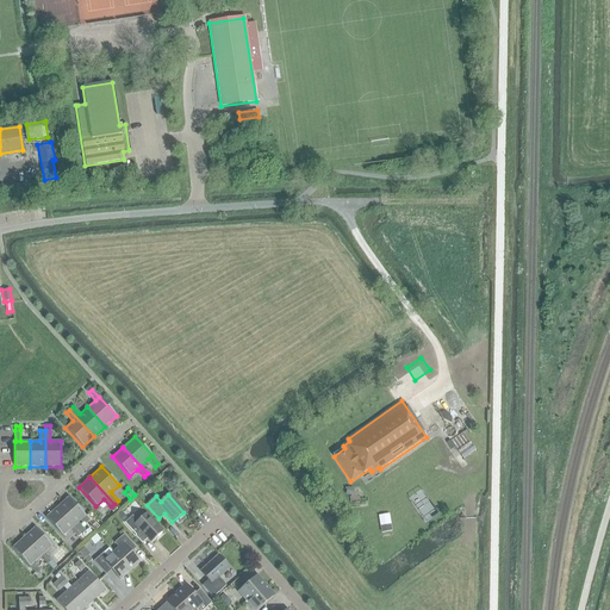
[(68,497),(56,506),(81,534),(85,530),(78,523),(86,516),(68,497)]
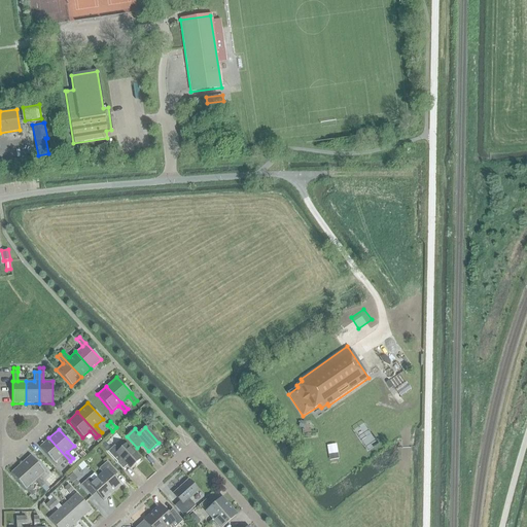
[(67,464),(70,461),(48,437),(39,447),(54,463),(61,457),(67,464)]
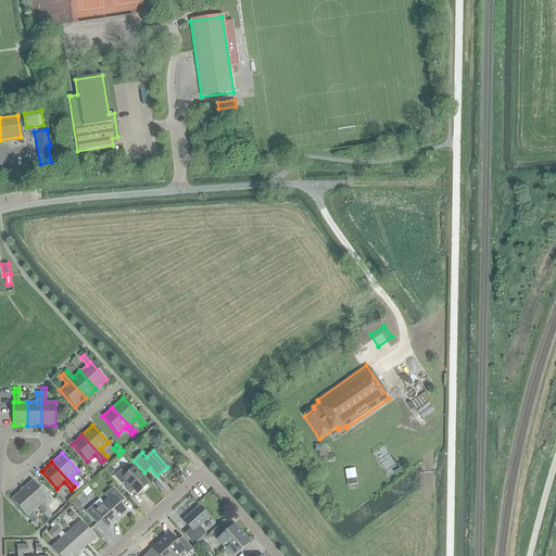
[(148,484),(133,468),(125,476),(121,470),(113,477),(124,490),(129,485),(137,494),(142,489),(143,490),(148,487),(147,484),(148,484)]
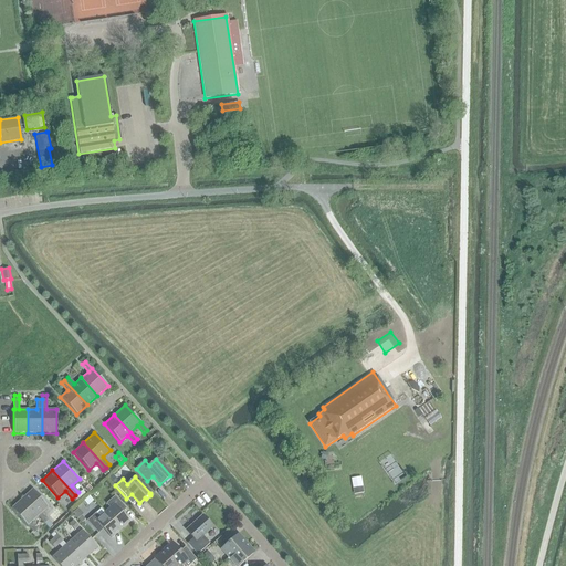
[(21,499),(38,516),(44,523),(48,520),(41,513),(49,506),(32,489),(21,499)]
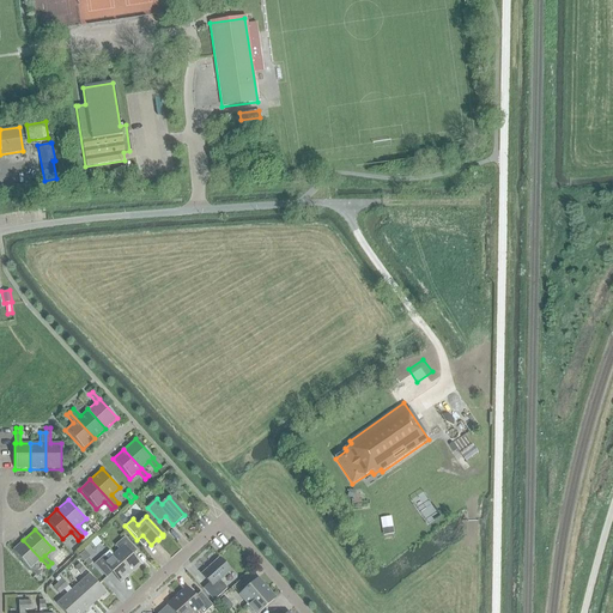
[(92,535),(89,530),(83,538),(86,541),(92,535)]
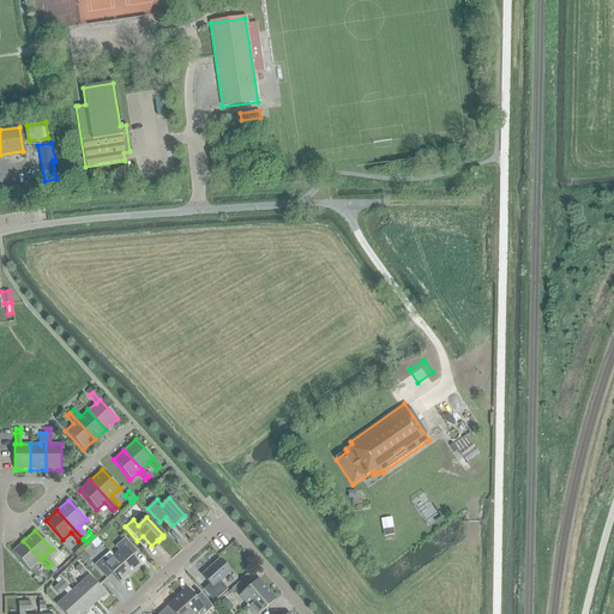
[(114,557),(130,575),(139,566),(131,557),(137,552),(125,537),(115,546),(119,552),(114,557)]
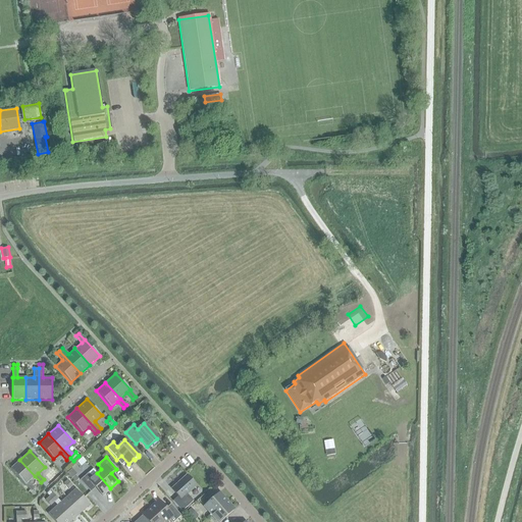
[(29,481),(35,476),(19,460),(10,468),(24,485),(25,484),(31,491),(35,488),(29,481)]
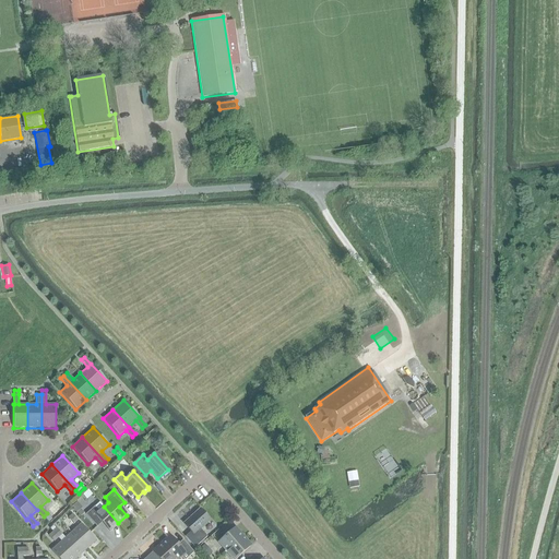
[(84,514),(80,510),(82,508),(78,502),(72,507),(81,516),(84,514)]
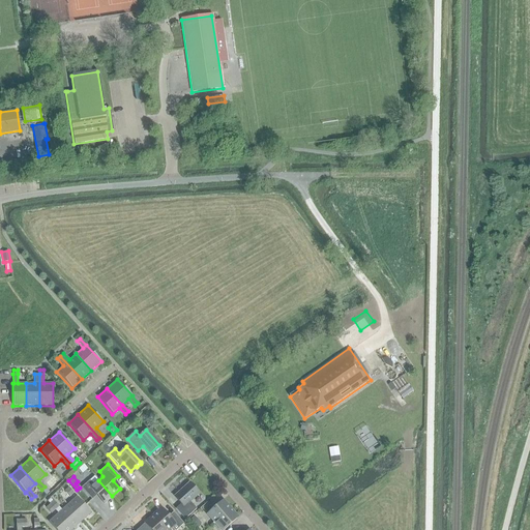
[(104,503),(112,496),(98,480),(93,484),(89,480),(81,488),(91,499),(96,495),(104,503)]
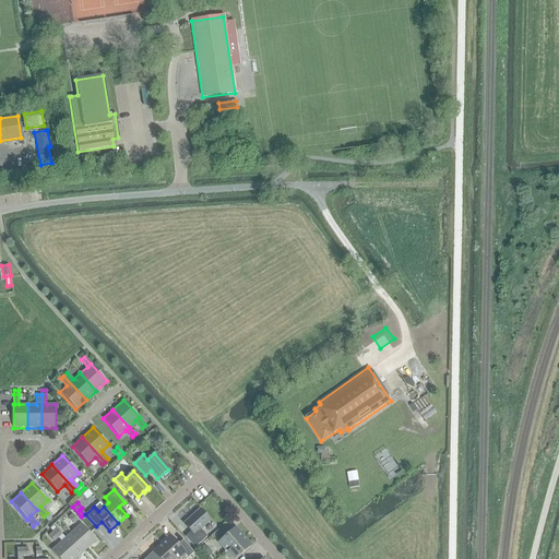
[(210,520),(200,509),(183,523),(190,532),(185,536),(194,547),(206,536),(200,530),(210,520)]
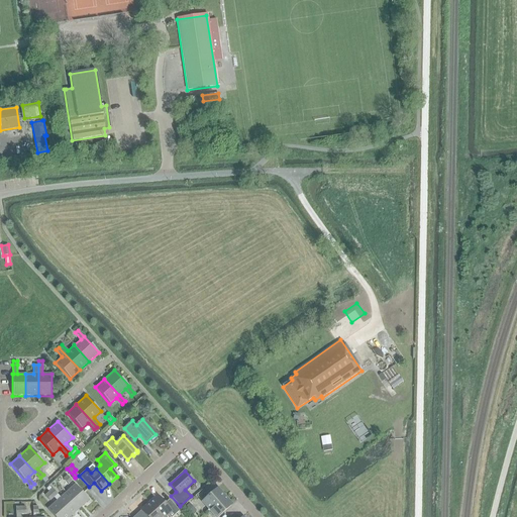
[(72,481),(67,476),(63,479),(68,484),(72,481)]
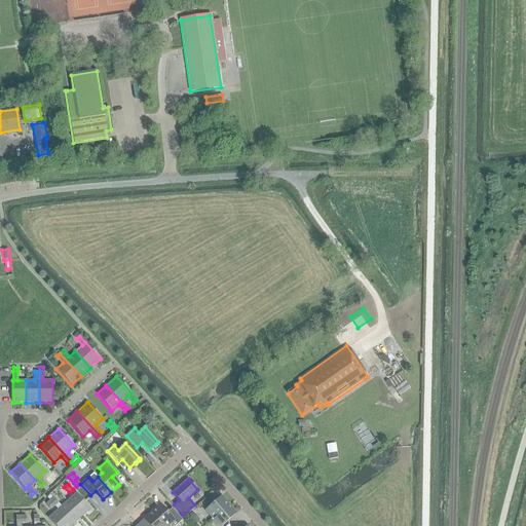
[(76,493),(67,501),(80,517),(90,509),(76,493)]
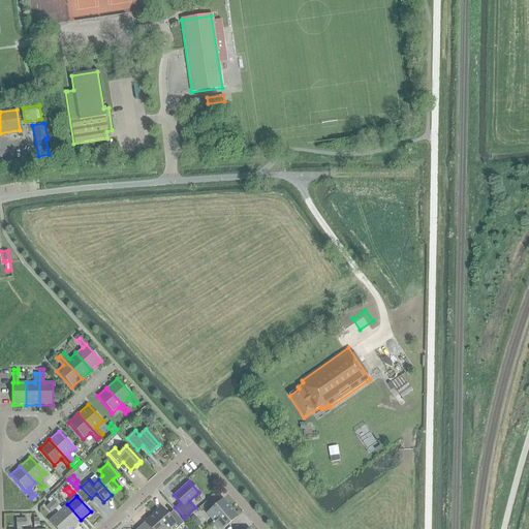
[(214,522),(229,507),(222,499),(206,512),(214,522)]
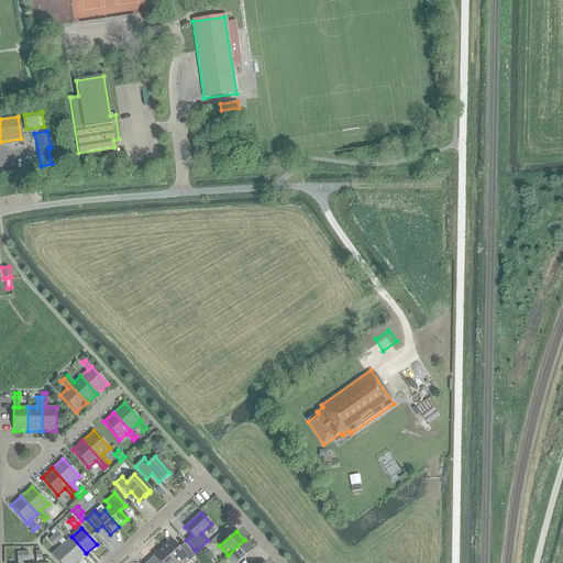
[(56,532),(53,536),(58,542),(58,541),(62,538),(56,532)]
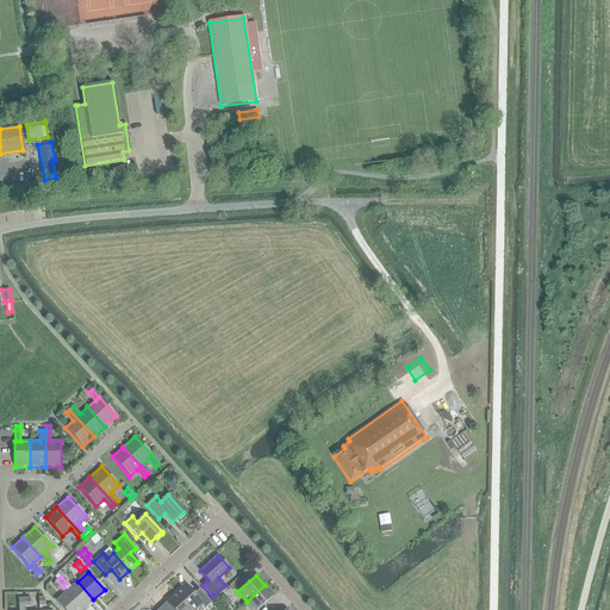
[(63,587),(57,580),(53,585),(58,591),(63,587)]
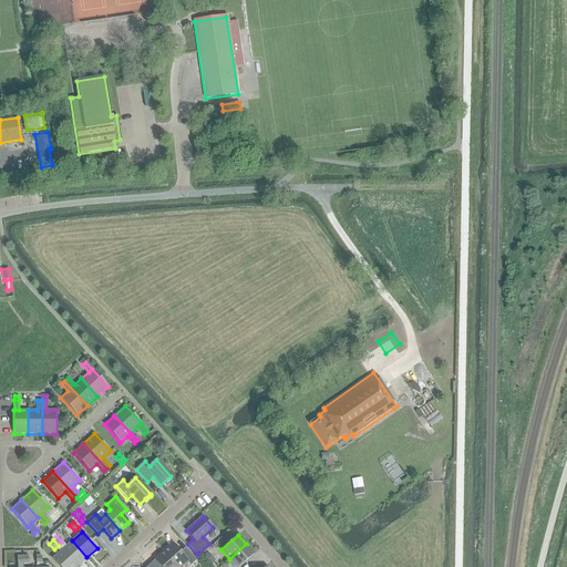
[(59,545),(59,546),(62,549),(76,566),(86,557),(72,540),(65,546),(62,542),(59,545)]
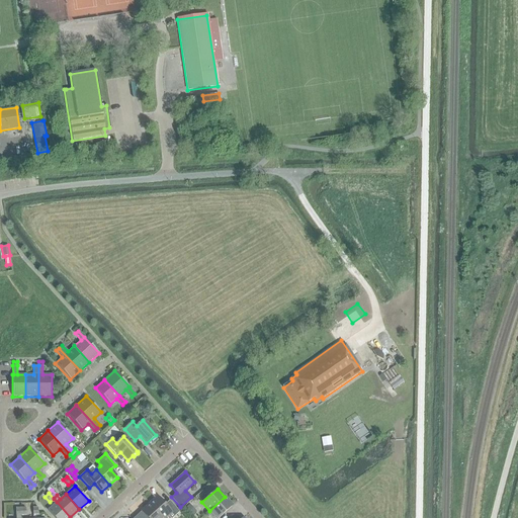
[(157,497),(149,504),(161,517),(164,517),(167,516),(168,517),(172,517),(179,512),(168,501),(164,505),(157,497)]
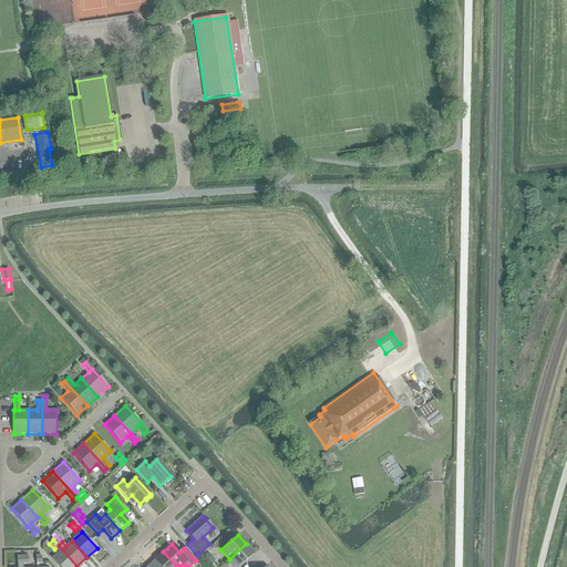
[(238,566),(254,554),(246,544),(229,559),(236,566),(238,566)]
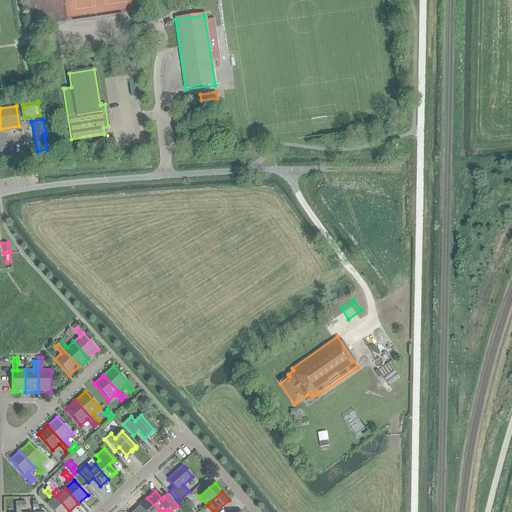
[(53,511),(68,511),(69,511),(56,496),(47,504),(53,511)]
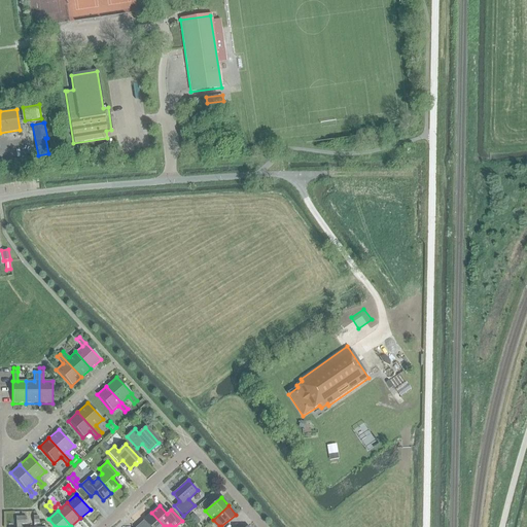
[(164,526),(151,513),(142,521),(147,526),(164,526)]
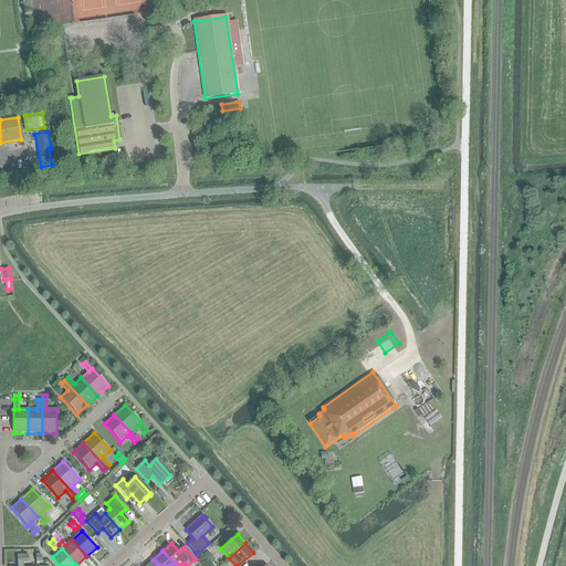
[(207,552),(200,557),(207,565),(213,559),(207,552)]
